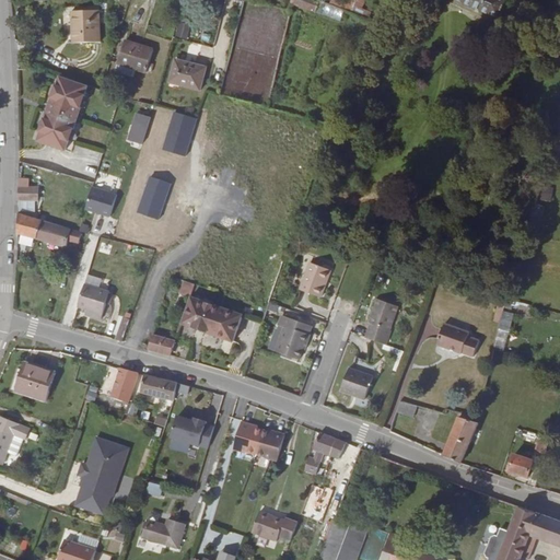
[(345,11),(329,4),(319,0),(318,0),(292,0),(292,3),(340,22),(345,11)]
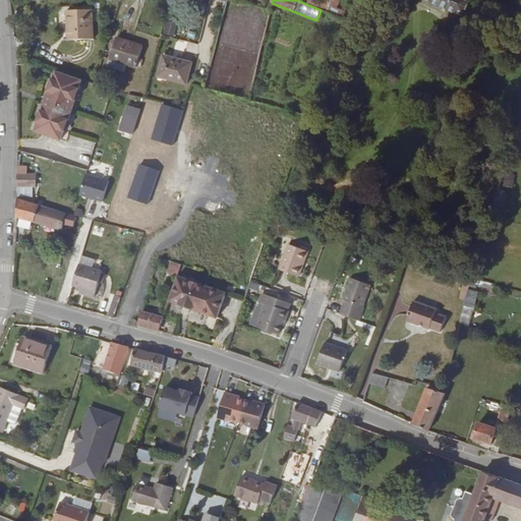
[(332,0),(326,12),(343,19),(346,12),(337,7),(340,0),(332,0)]
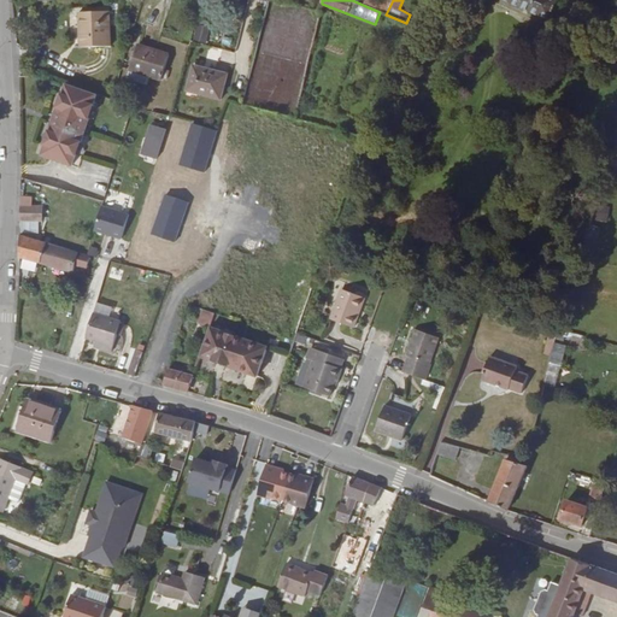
[(505,0),(551,21),(559,0),(505,0)]
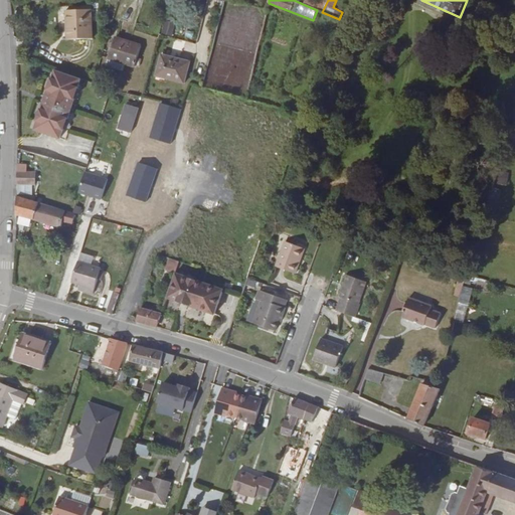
[(93,38),(92,9),(65,10),(66,39),(93,38)]
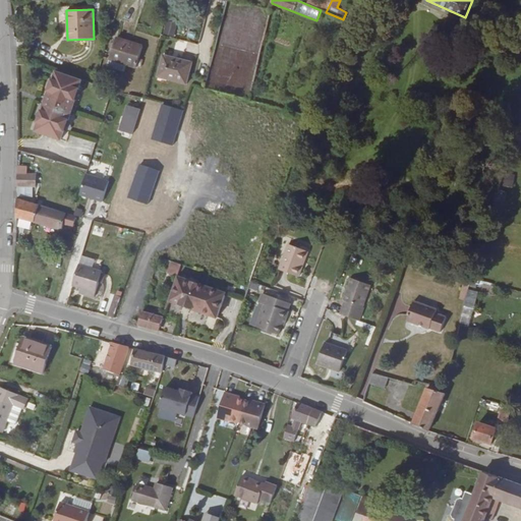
[(166,26),(164,34),(177,38),(179,31),(166,26)]
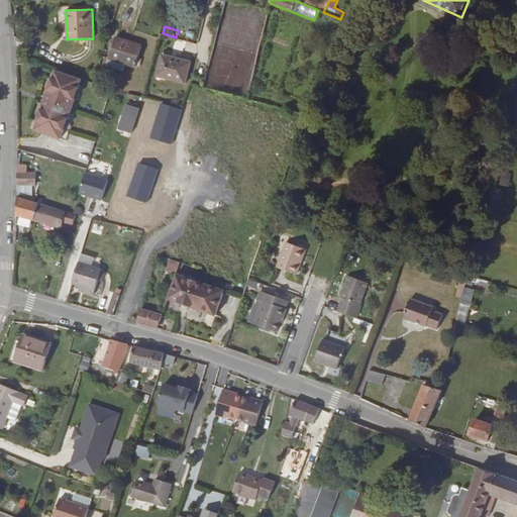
[(135,67),(141,46),(115,37),(106,66),(123,72),(125,64),(135,67)]
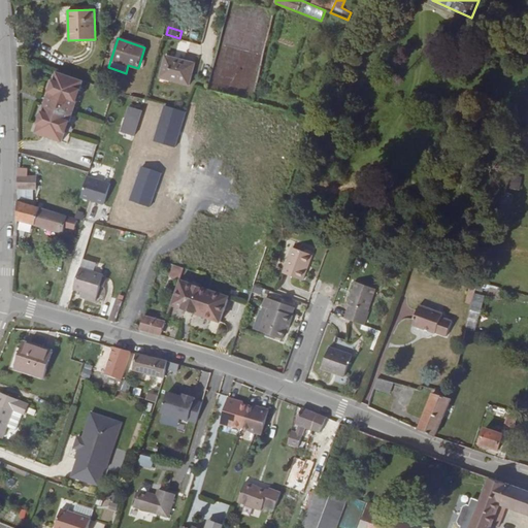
[(160,77),(189,86),(195,64),(166,56),(160,77)]
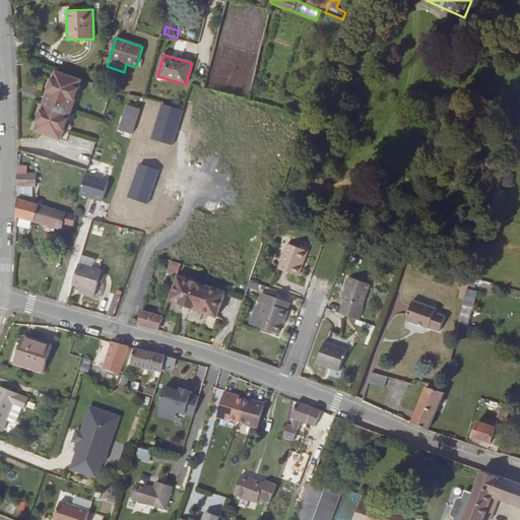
[(65,119),(68,120),(75,100),(73,99),(77,87),(78,88),(81,79),(56,70),(53,79),(55,80),(51,90),(48,90),(41,111),(44,112),(40,123),(38,122),(36,130),(60,139),(63,131),(62,130),(65,119)]
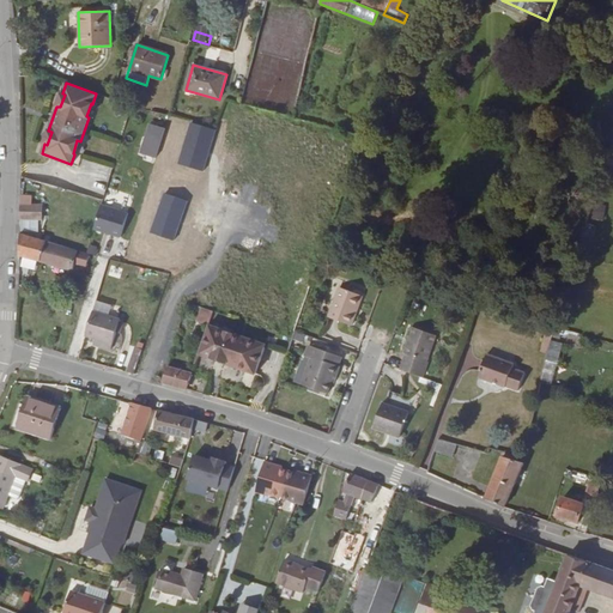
[(147,123),(139,155),(156,159),(164,128),(147,123)]
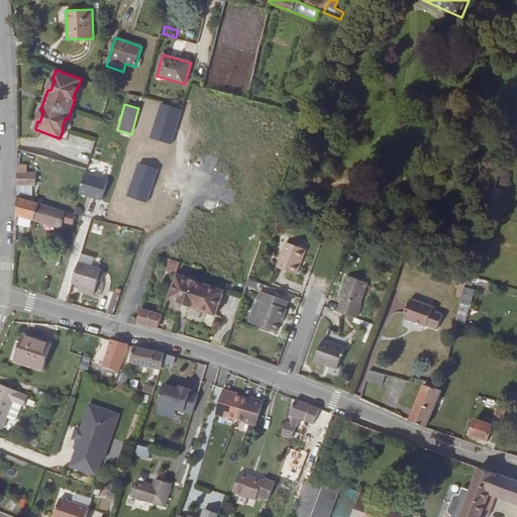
[(22,185),(30,185),(29,178),(26,178),(26,173),(17,173),(17,182),(22,185)]
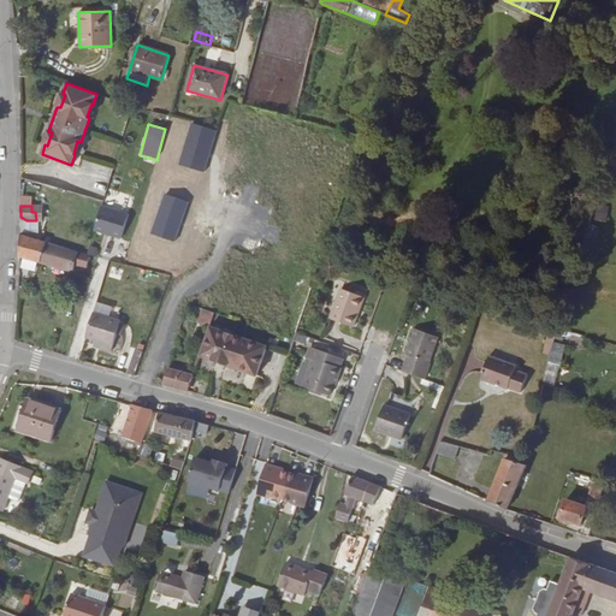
[(101,206),(95,230),(122,238),(129,214),(101,206)]
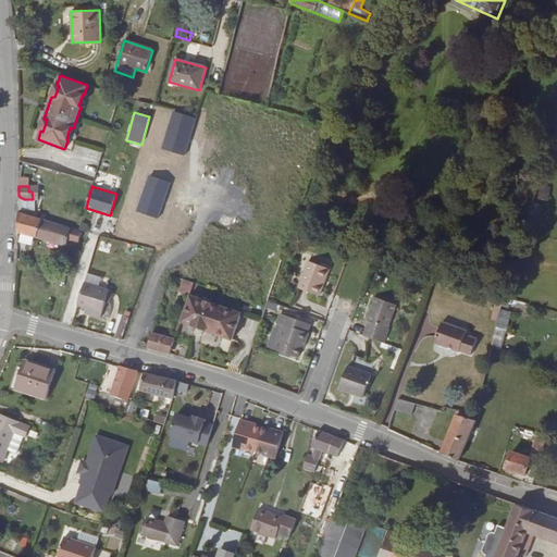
[(36,237),(42,220),(39,219),(24,214),(24,199),(19,196),(17,223),(17,233),(36,237)]
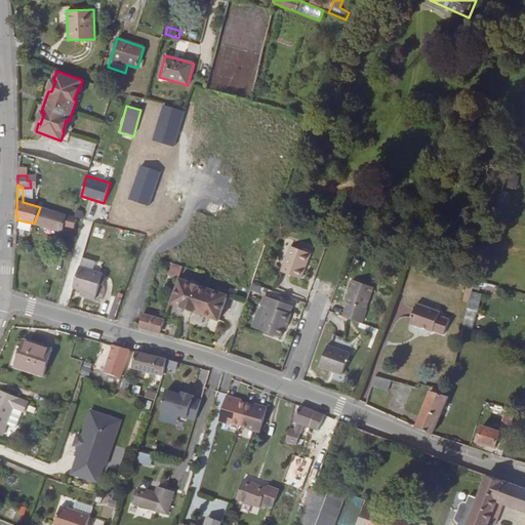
[(501,191),(494,213),(503,216),(511,194),(501,191)]
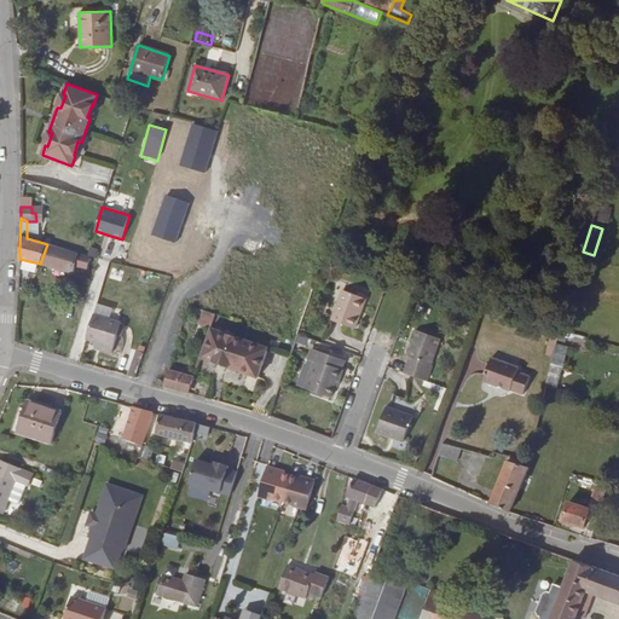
[(91,256),(87,256),(47,244),(40,264),(85,276),(86,275),(91,256)]
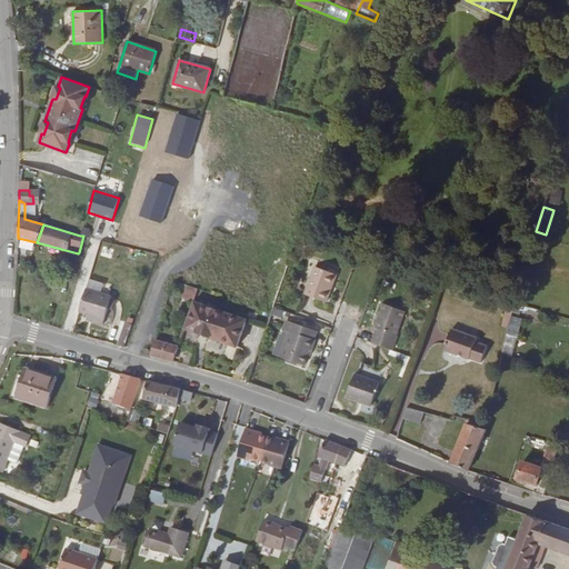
[(336,275),(315,267),(305,295),(326,302),(336,275)]
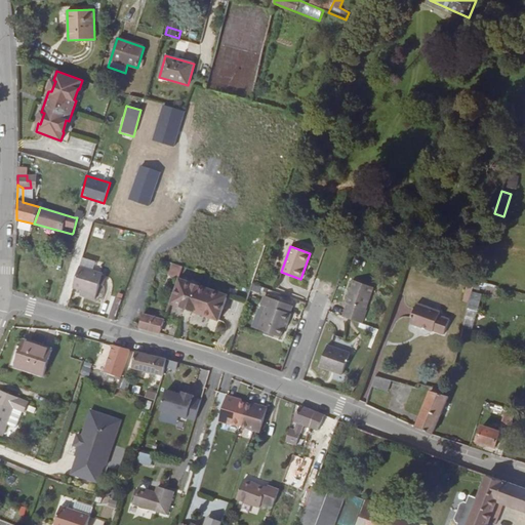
[(82,257),(80,267),(92,271),(95,261),(82,257)]
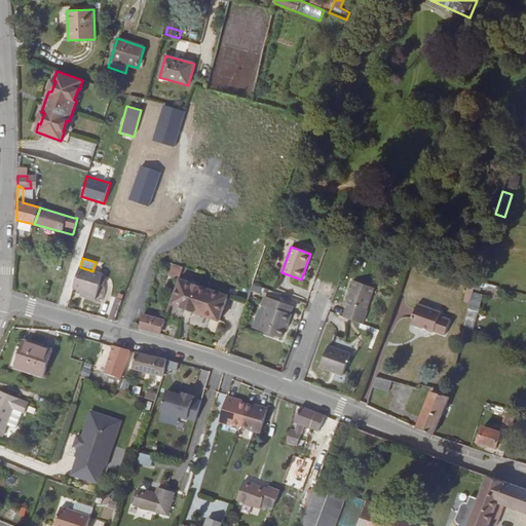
[(183,267),(173,264),(170,275),(179,278),(181,272),(183,267)]
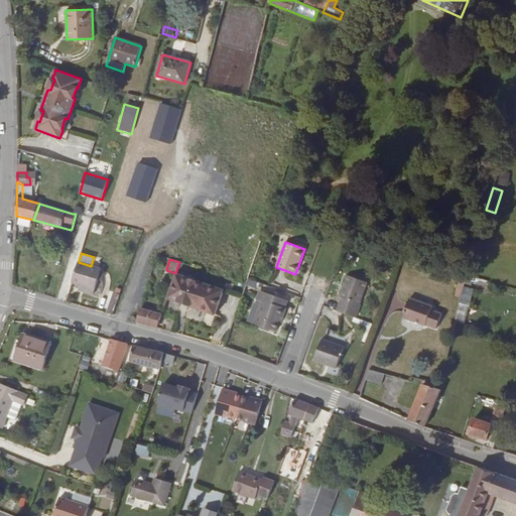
[(79,262),(72,282),(81,285),(86,286),(84,291),(93,294),(98,279),(101,280),(103,270),(101,270),(101,269),(79,262)]
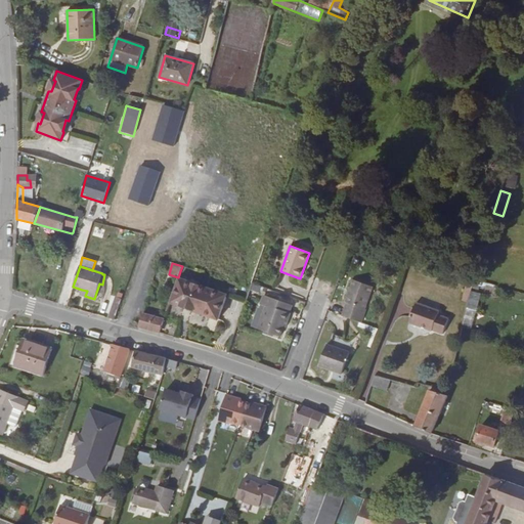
[(226,295),(178,277),(170,303),(217,320),(226,295)]
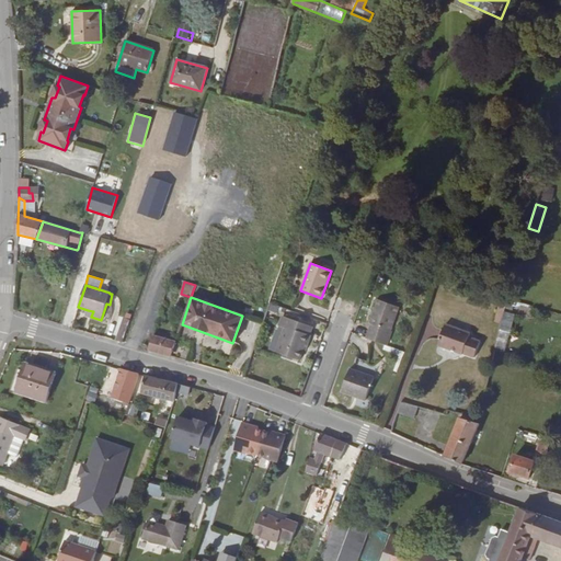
[(371,324),(367,339),(387,345),(391,331),(390,331),(399,307),(378,300),(369,323),(371,324)]
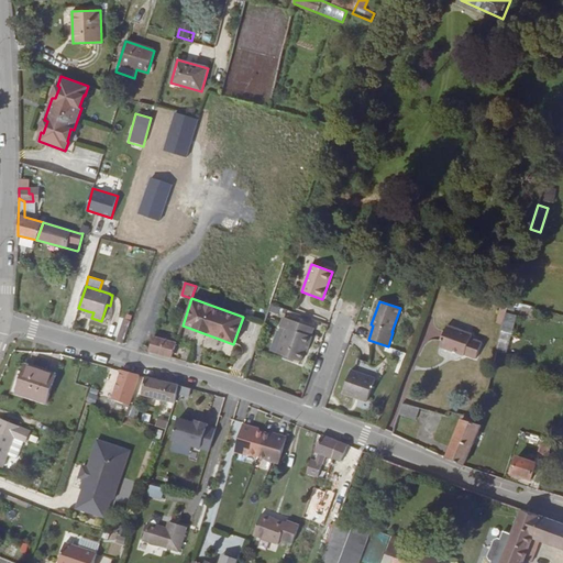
[(287,318),(284,317),(279,328),(285,329),(276,353),(300,362),(306,345),(308,346),(312,337),(310,335),(312,328),(296,322),(287,318)]
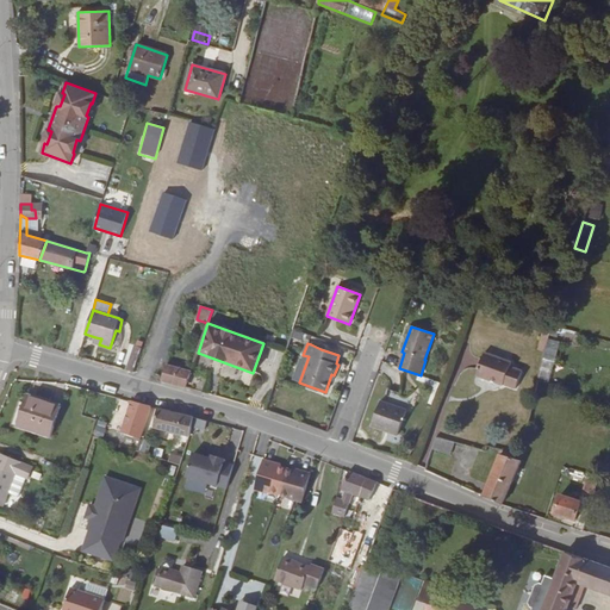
[(135,346),(126,371),(132,372),(141,348),(135,346)]
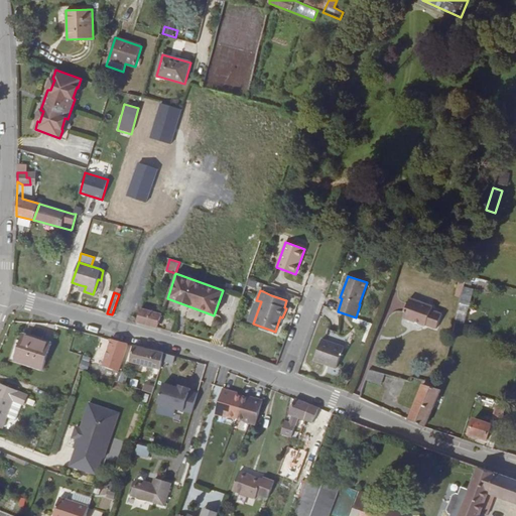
[(403,317),(425,326),(436,329),(441,313),(431,310),(432,306),(410,298),(403,317)]
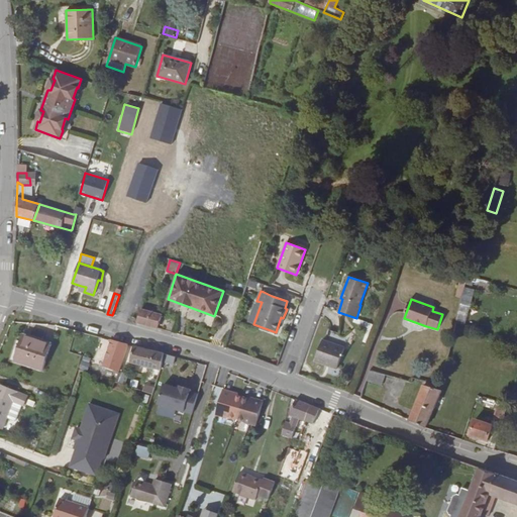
[(460,304),(456,318),(464,320),(468,306),(460,304)]
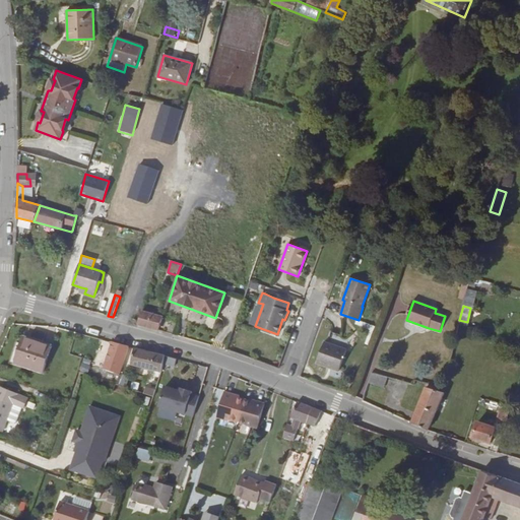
[(141,311),(137,324),(149,328),(158,330),(163,317),(141,311)]
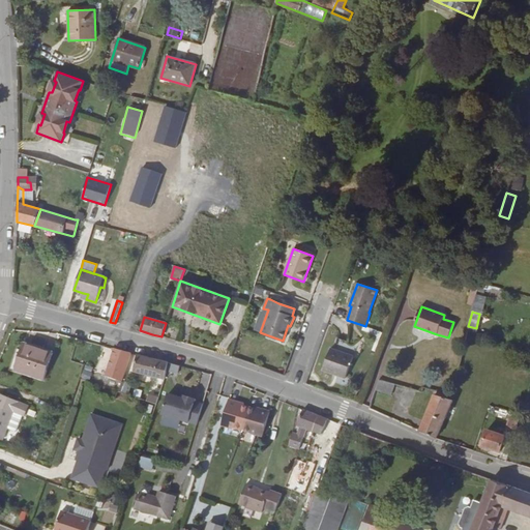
[(15,369),(43,379),(53,353),(23,343),(15,369)]
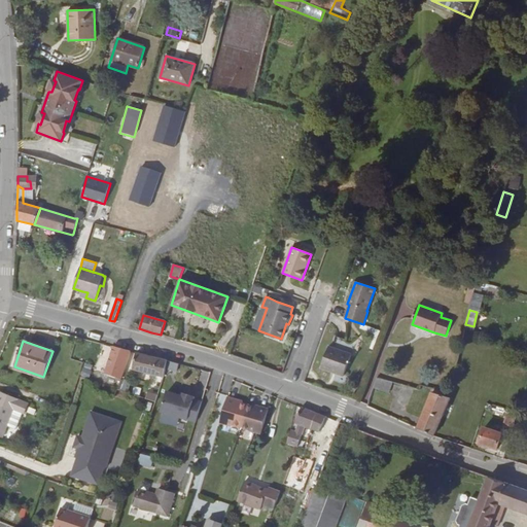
[(344,376),(351,354),(328,346),(320,367),(344,376)]
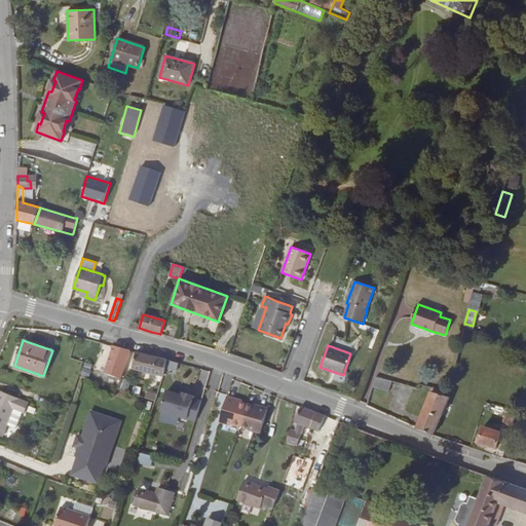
[(121,378),(130,350),(113,346),(104,372),(121,378)]
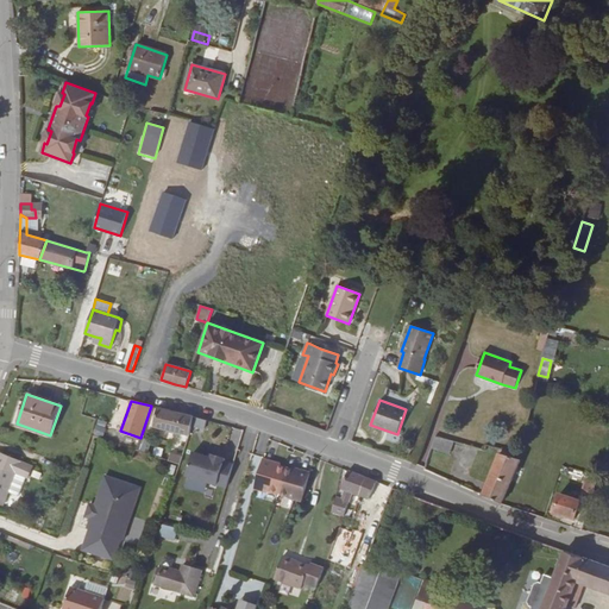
[(192,426),(193,416),(173,412),(157,408),(154,425),(189,435),(192,426)]
